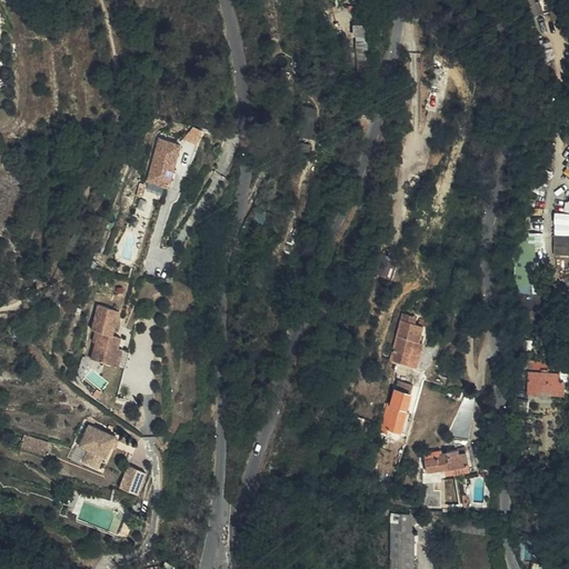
[(527,0),(536,17),(546,11),(539,0),(527,0)]
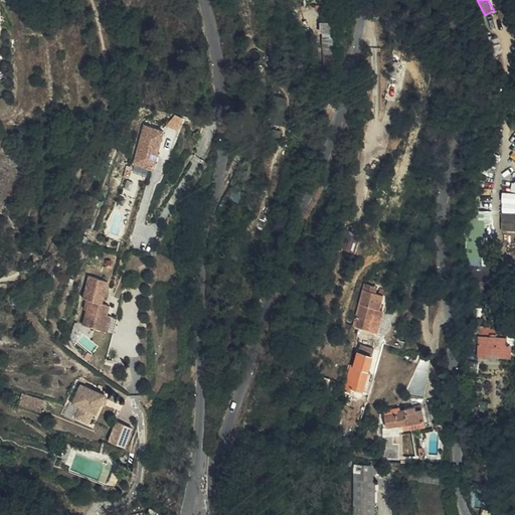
[(325,68),(338,66),(337,48),(324,49),(325,68)]
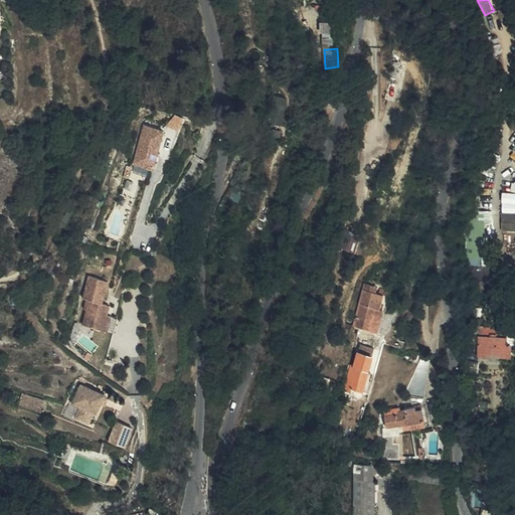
[(160,133),(140,127),(130,165),(151,171),(160,133)]
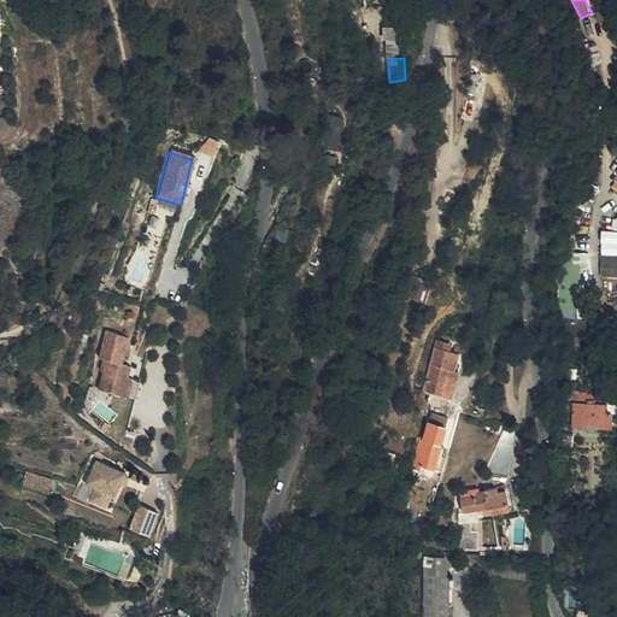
[(616,275),(616,229),(603,230),(603,276),(616,275)]
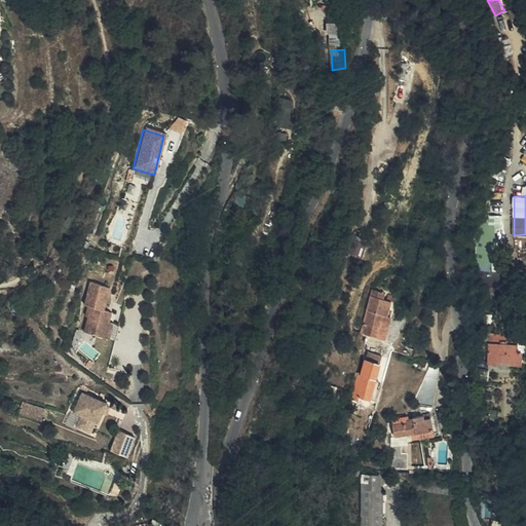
[(350,253),(363,257),(368,242),(355,238),(350,253)]
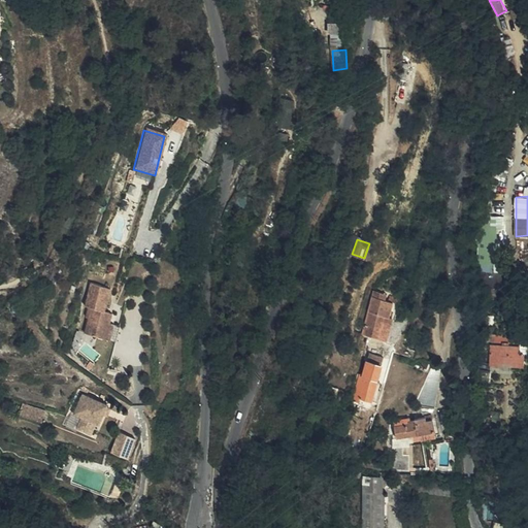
[(83,335),(103,339),(107,326),(103,325),(105,314),(101,312),(106,289),(87,284),(81,307),(89,309),(83,335)]
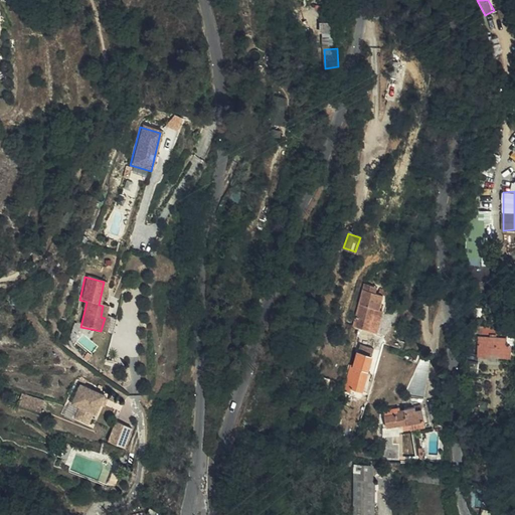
[(376,334),(380,320),(385,299),(364,294),(355,329),(361,331),(376,334)]
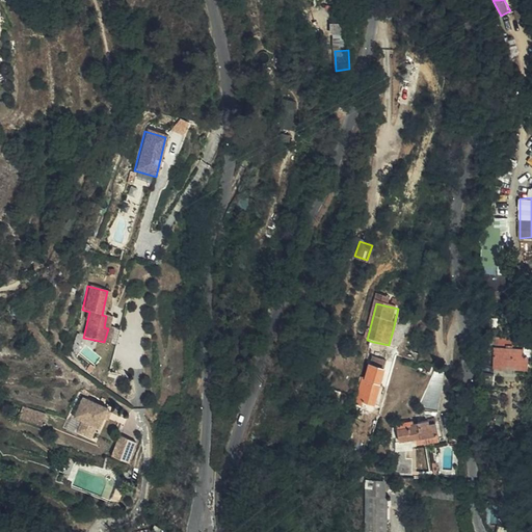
[(108,328),(104,342),(114,345),(118,330),(108,328)]
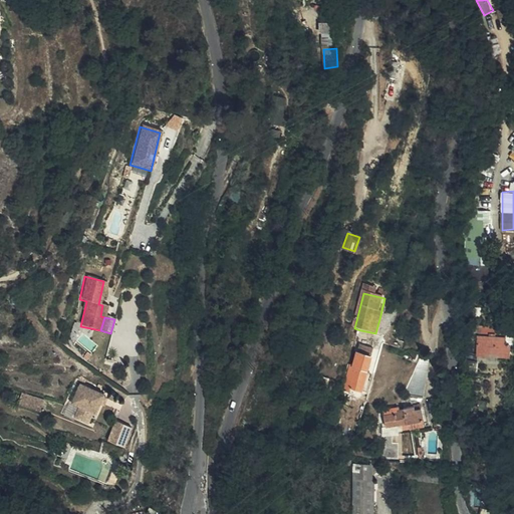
[(513,356),(512,346),(508,346),(508,337),(497,337),(497,339),(480,339),(479,356),(513,356)]
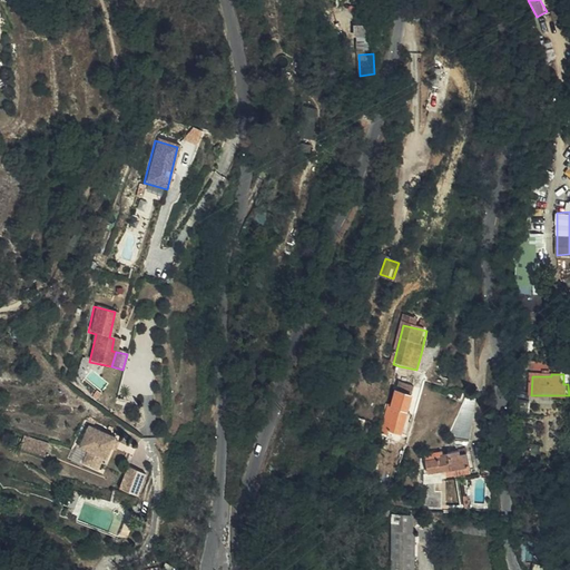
[(399,383),(392,406),(396,408),(409,411),(414,387),(399,383)]
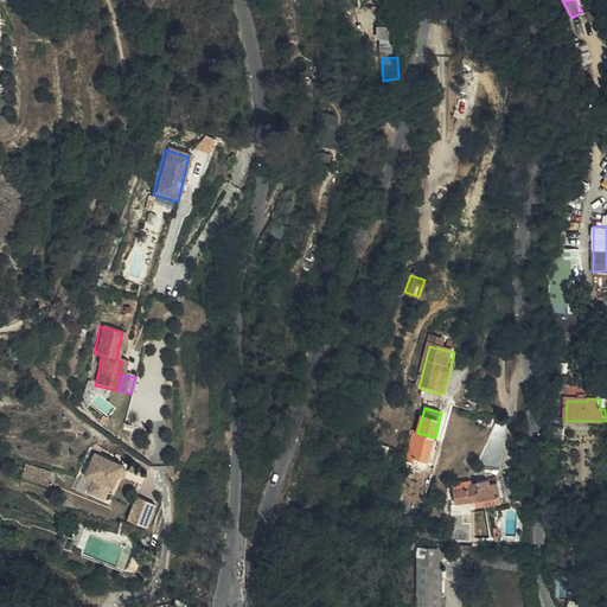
[(502,470),(509,420),(499,417),(479,467),(502,470)]
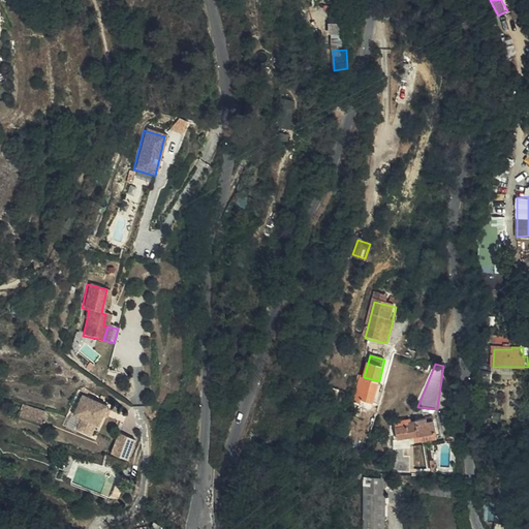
[(362,401),(373,404),(379,381),(368,378),(366,382),(362,401)]
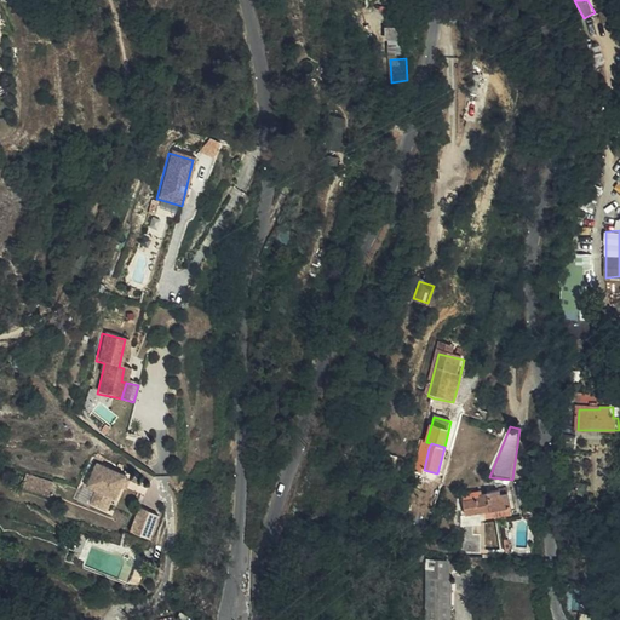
[(97,489),(112,494),(116,495),(119,487),(121,481),(124,475),(95,465),(87,487),(97,489)]
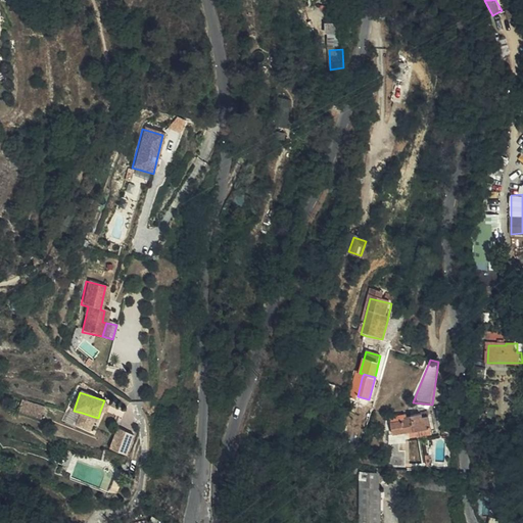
[(24,398),(20,410),(43,416),(46,405),(24,398)]
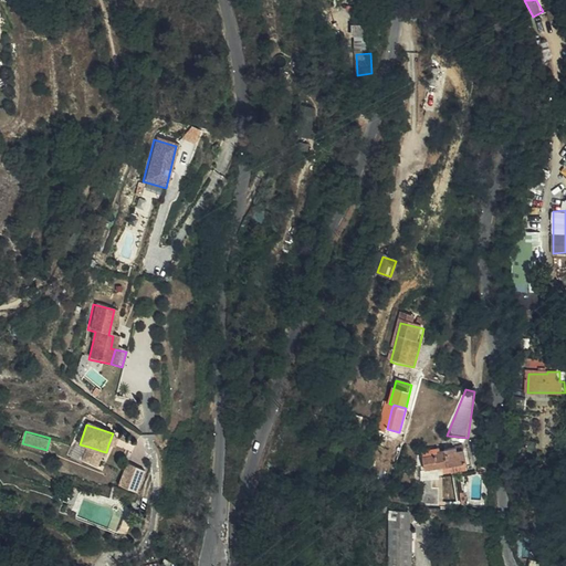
[(97,464),(102,451),(88,447),(84,460),(97,464)]
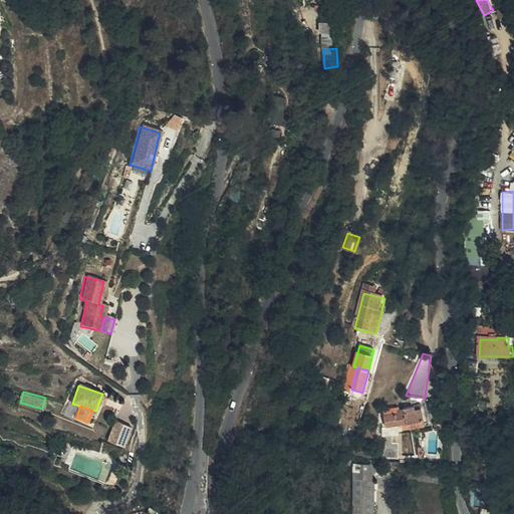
[(424,419),(422,409),(417,410),(416,407),(406,408),(407,410),(400,411),(400,414),(399,425),(424,419)]
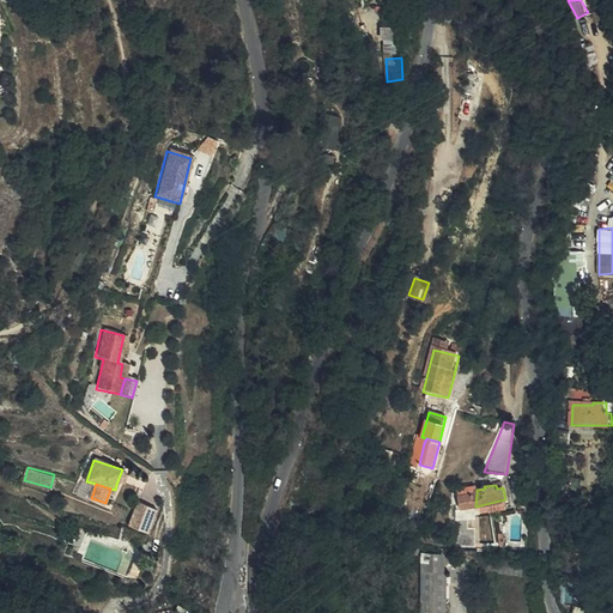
[(474,526),(475,507),(477,493),(460,497),(462,509),(456,511),(457,521),(463,520),(462,542),(483,545),(483,526),(474,526)]
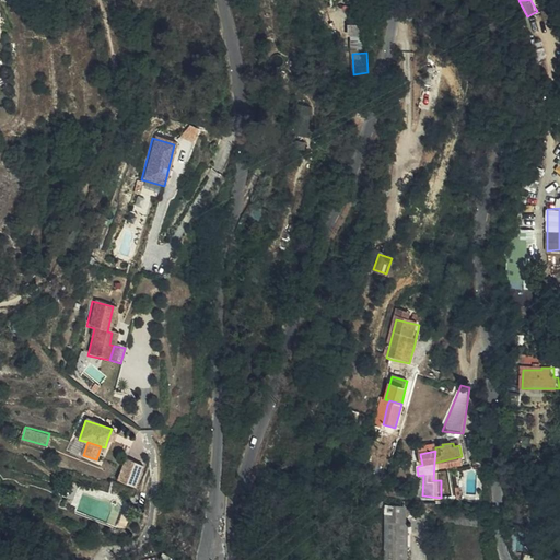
[(136,486),(143,466),(127,459),(119,479),(136,486)]
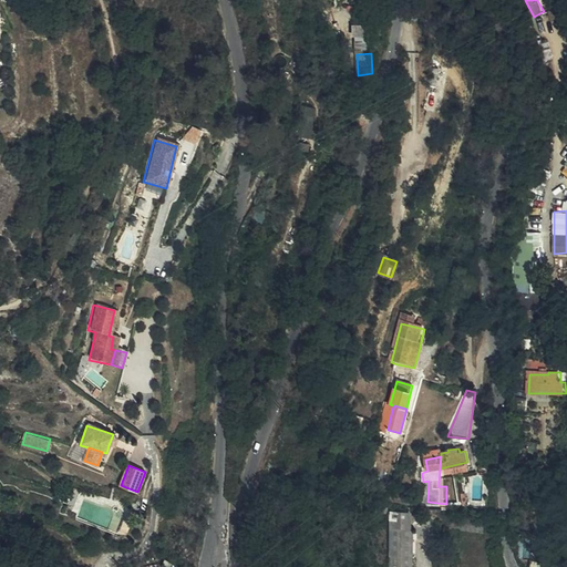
[(412,566),(413,512),(391,512),(390,566),(412,566)]
